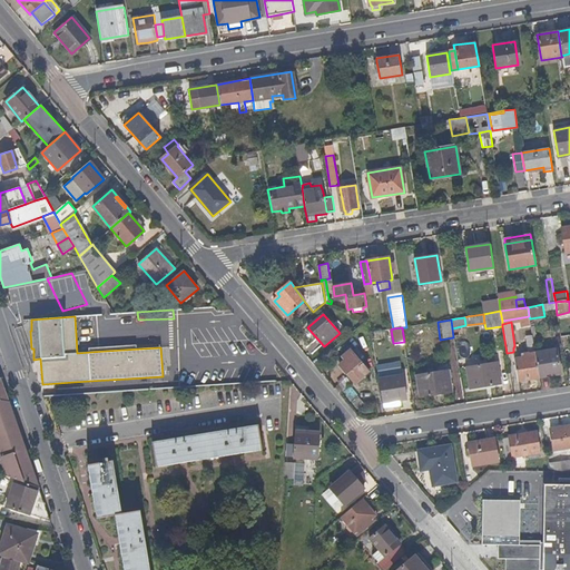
[(561,374),(557,349),(536,352),(536,354),(539,377),(561,374)]
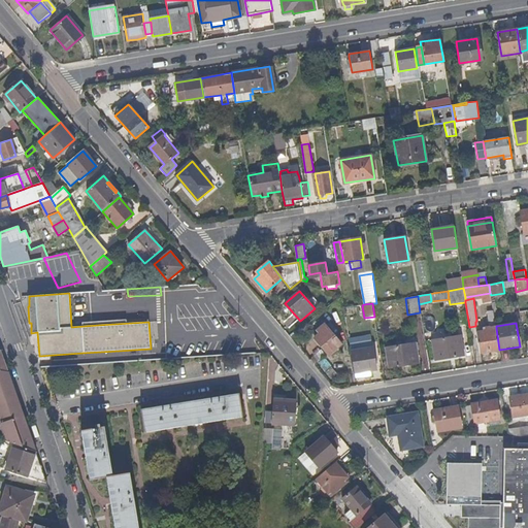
[(341,343),(325,324),(318,330),(320,333),(315,337),(329,355),(341,343)]
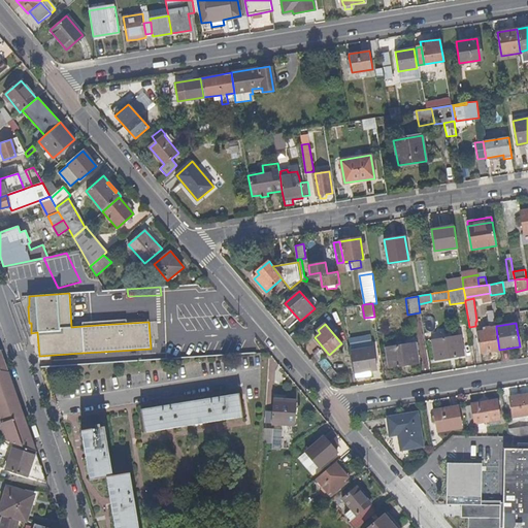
[(499,350),(496,328),(490,329),(476,331),(480,353),(499,350)]
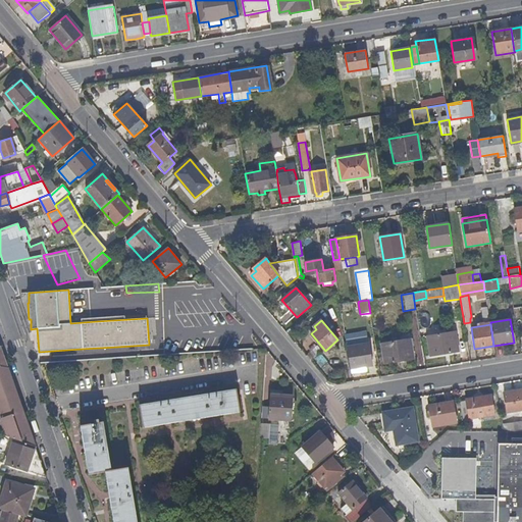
[(458,351),(455,331),(427,336),(430,356),(458,351)]
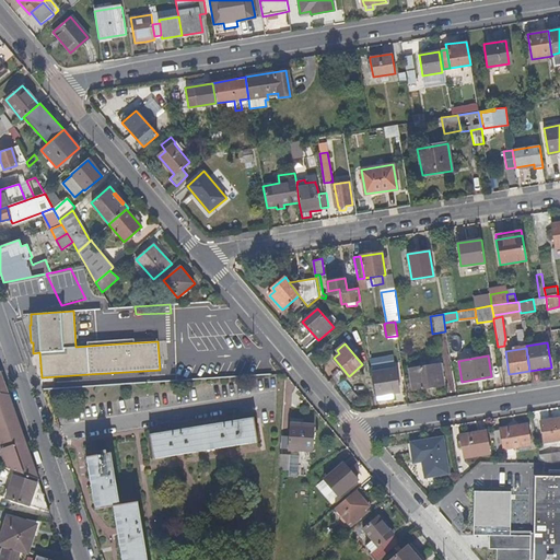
[(443,385),(441,364),(409,369),(413,389),(443,385)]
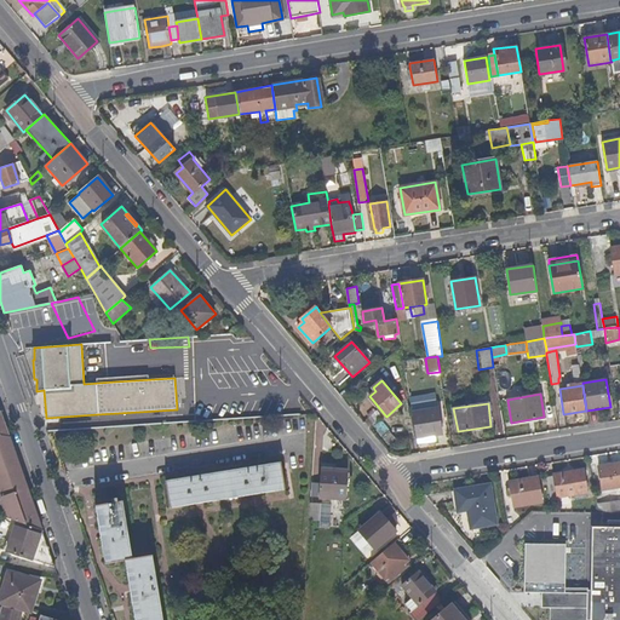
[(442,434),(437,407),(412,412),(417,438),(442,434)]
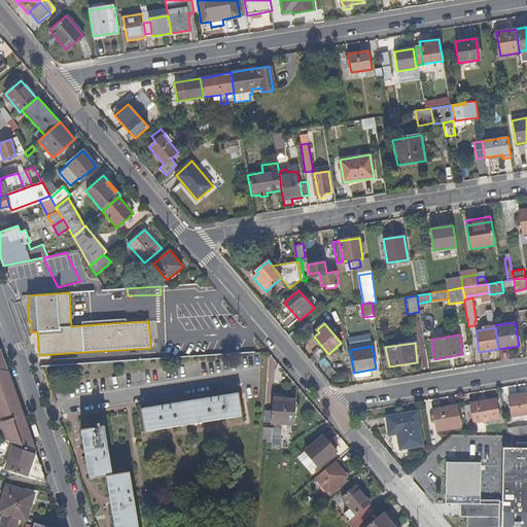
[(0,401),(20,403),(7,372),(0,370),(0,401)]
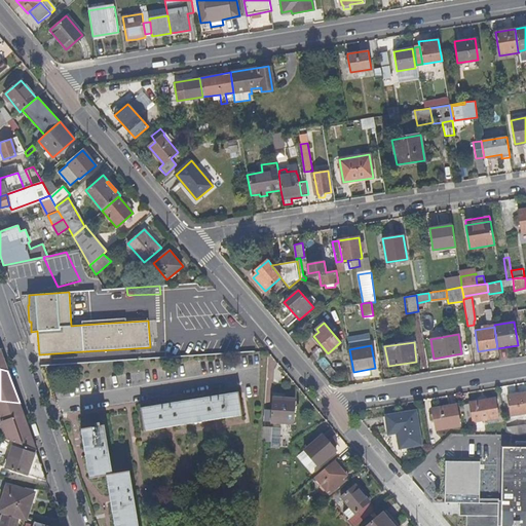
[(241,415),(237,392),(209,398),(178,402),(141,408),(143,417),(145,431),(205,421),(240,415),(241,415)]
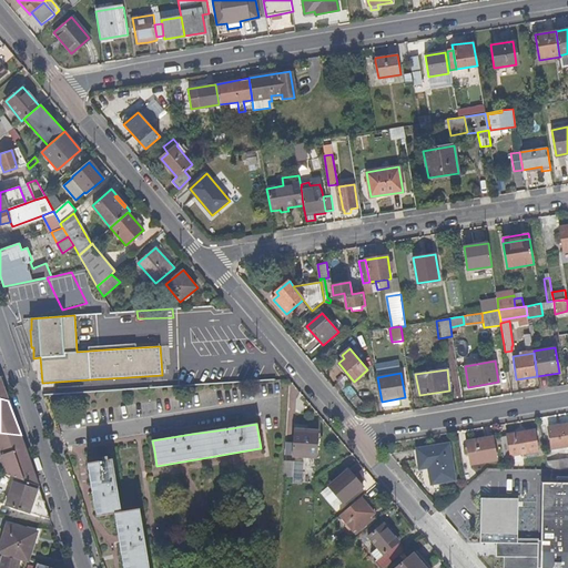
[(567,425),(548,429),(551,449),(567,446),(567,425)]
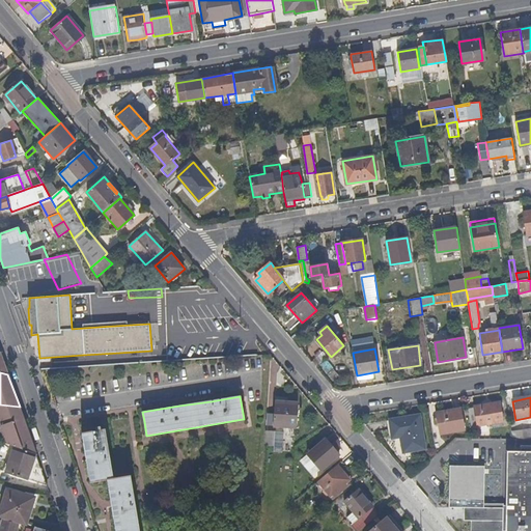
[(297,428),(299,403),(276,402),(275,426),(297,428)]
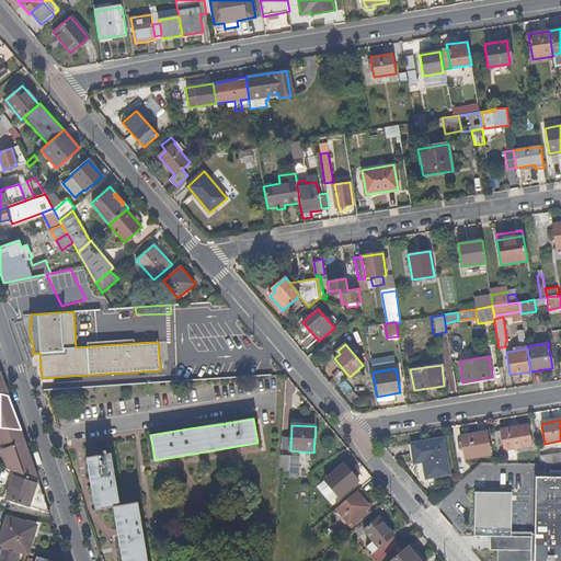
[(531,446),(528,426),(502,431),(501,432),(493,433),(496,451),(504,449),(504,450),(531,446)]
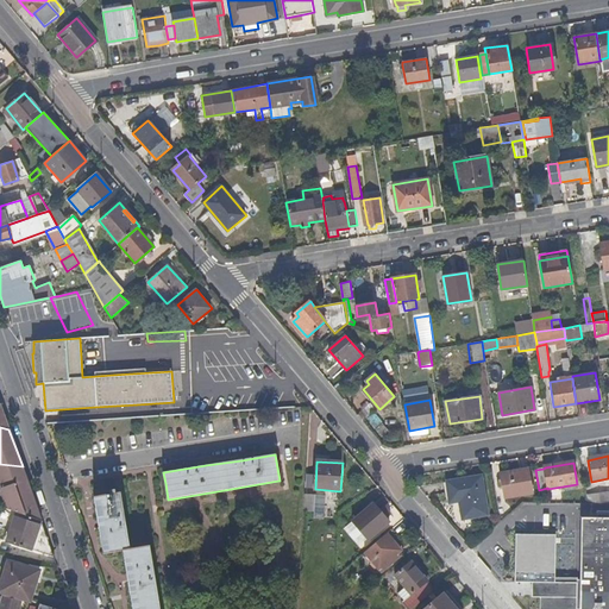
[(27,479),(23,466),(0,464),(0,473),(27,481),(27,479)]
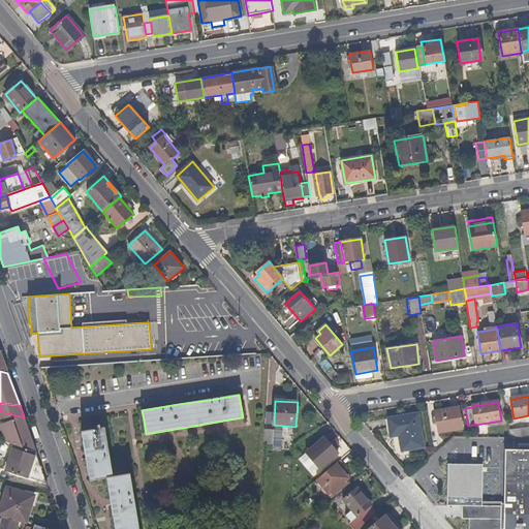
[(464,429),(460,408),(434,412),(437,433),(464,429)]
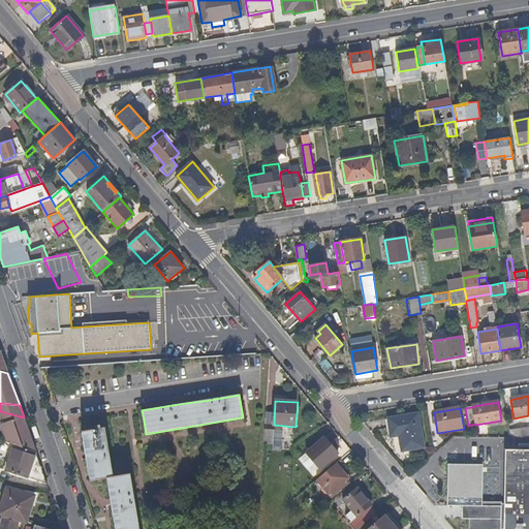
[(35,452),(24,417),(0,411),(0,437),(1,440),(36,453),(35,452)]
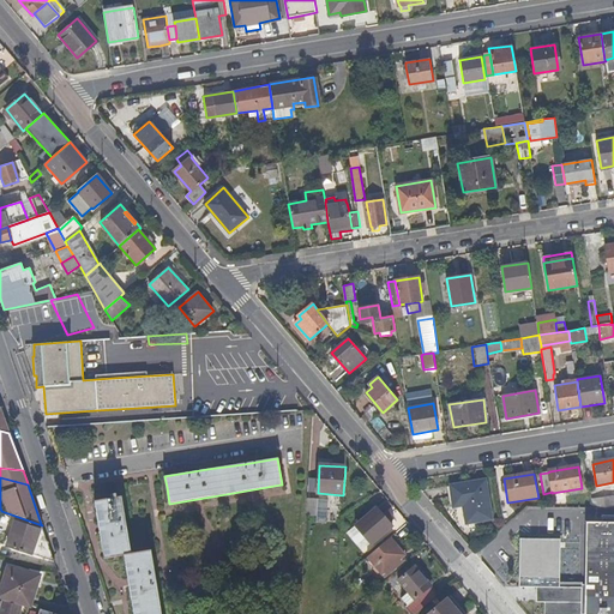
[(491,518),(485,481),(450,486),(457,524),(491,518)]
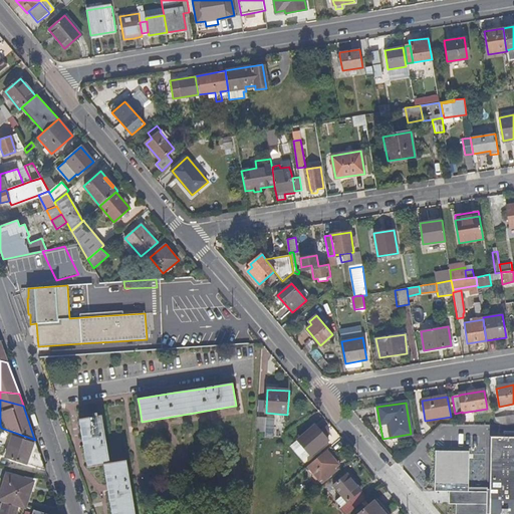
[(512,424),(511,415),(494,418),(495,426),(501,426),(512,424)]
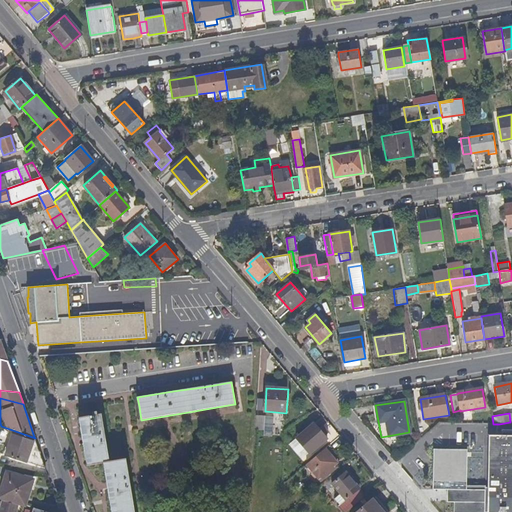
[(134,511),(125,458),(109,461),(108,460),(99,414),(78,417),(82,440),(87,464),(102,462),(111,511),(134,511)]
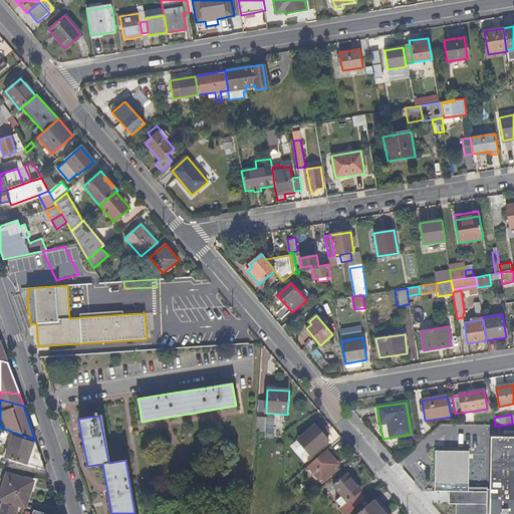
[(265,432),(265,418),(257,417),(256,432),(265,432)]
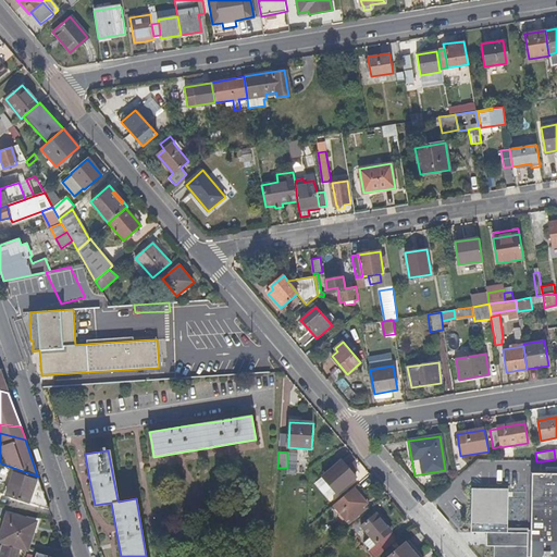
[(357,477),(343,460),(323,477),(337,493),(357,477)]
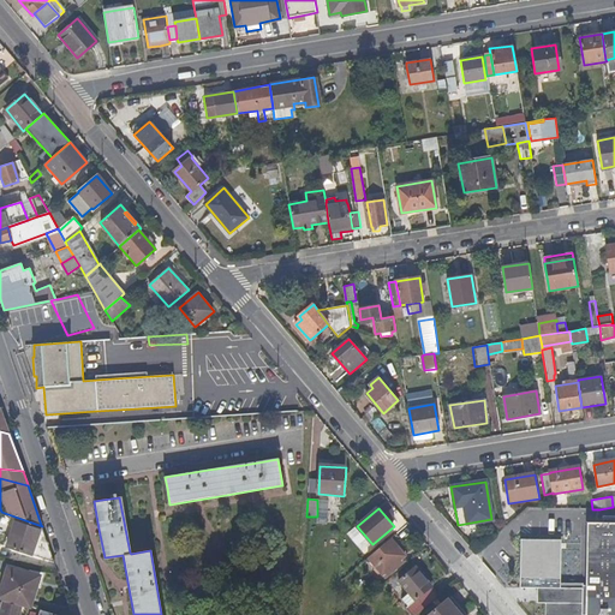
[(54,560),(42,526),(1,512),(0,513),(0,532),(6,535),(11,537),(9,547),(12,548),(30,554),(54,561),(54,560)]
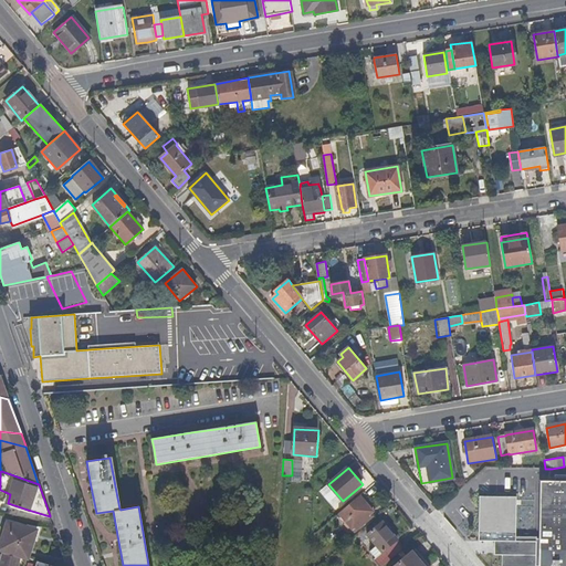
[(565,481),(540,481),(538,540),(537,565),(556,565),(557,559),(565,558),(565,481)]
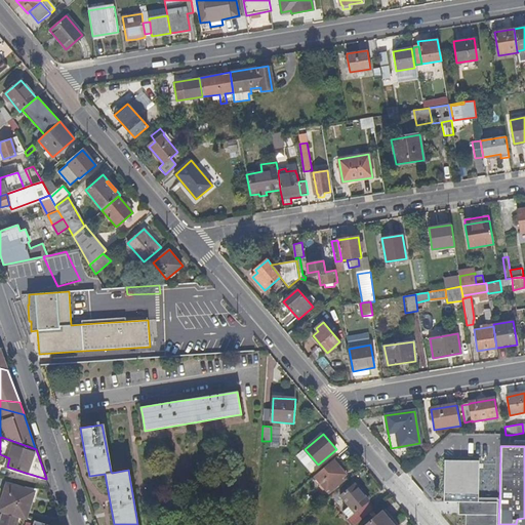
[(350,472),(337,457),(334,459),(347,475),(350,472)]
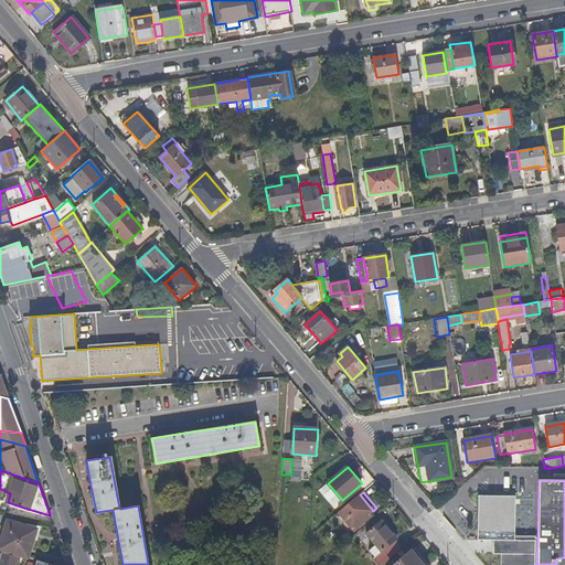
[(371,513),(373,511),(360,494),(340,512),(355,531),(373,516),(371,513)]
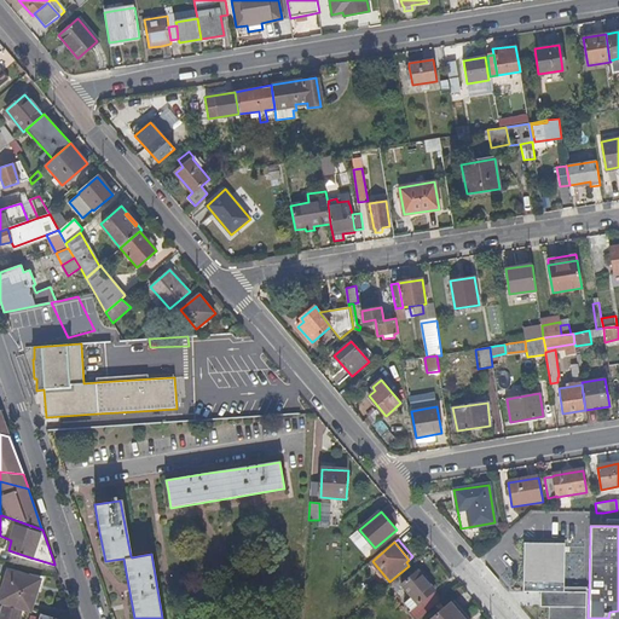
[(563,588),(563,544),(528,543),(526,570),(522,573),(522,593),(550,593),(550,607),(548,607),(547,618),(588,618),(589,590),(585,590),(585,588),(563,588)]
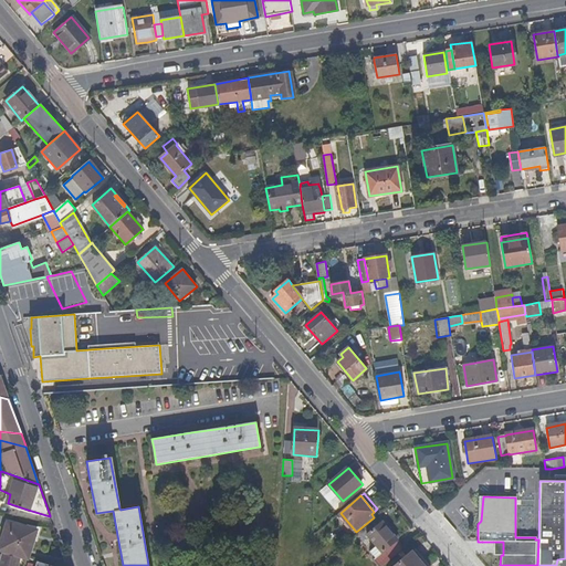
[(29,558),(38,530),(8,520),(0,544),(0,548),(27,557),(29,558)]
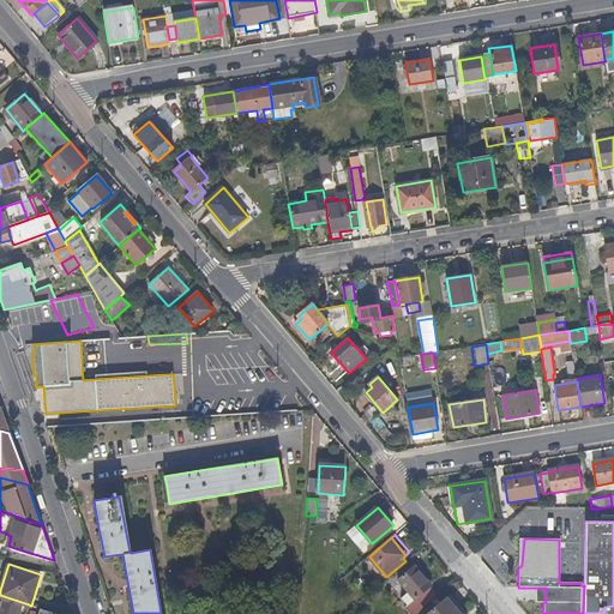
[(434,582),(420,565),(416,569),(431,584),(434,582)]
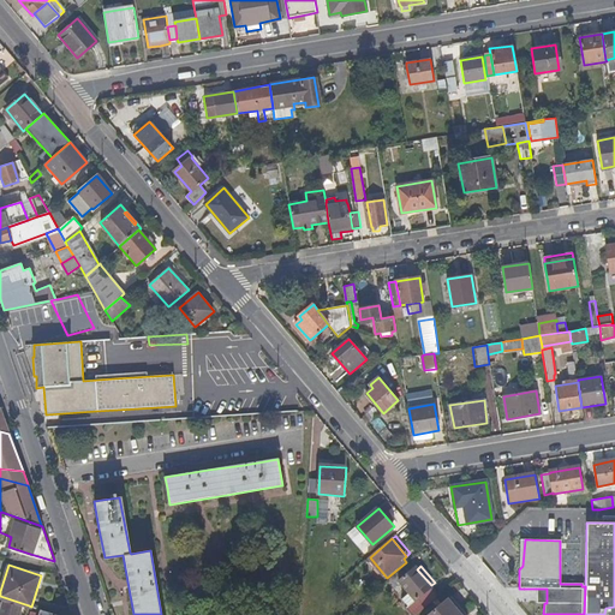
[(431,585),(417,569),(416,567),(399,581),(410,593),(405,598),(411,605),(431,586),(431,585)]
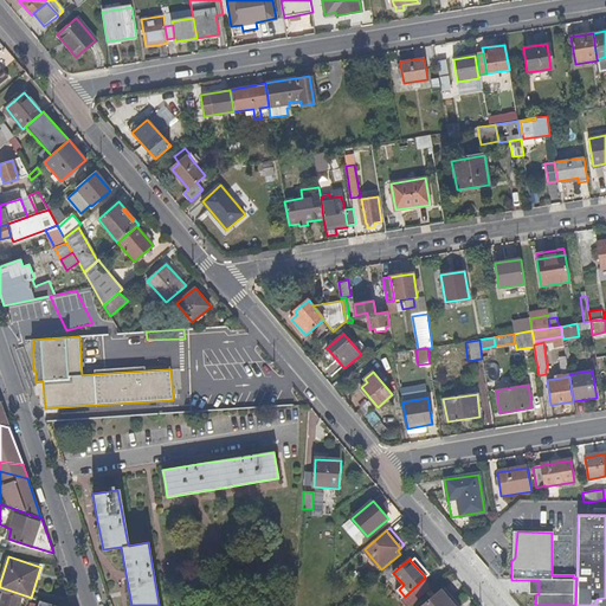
[(407,605),(410,605),(433,587),(425,578),(405,597),(403,599),(407,605)]
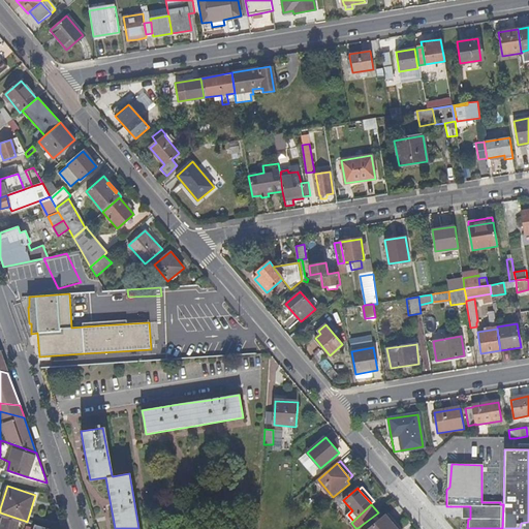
[(399,528),(386,514),(367,528),(399,528)]
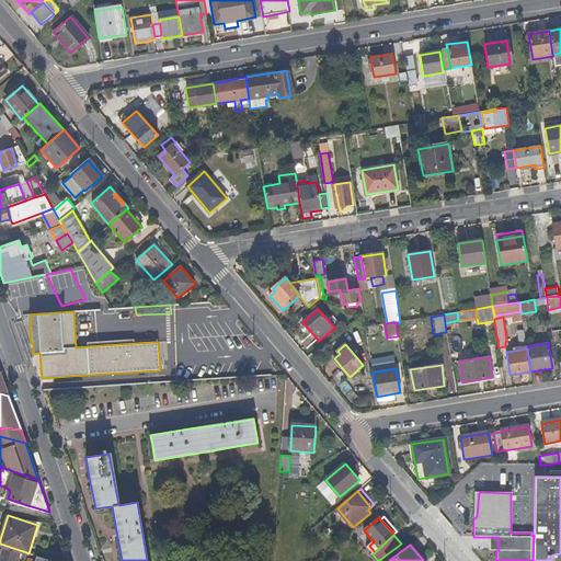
[(0,560),(15,560),(19,552),(2,548),(2,550),(0,556),(0,560)]
